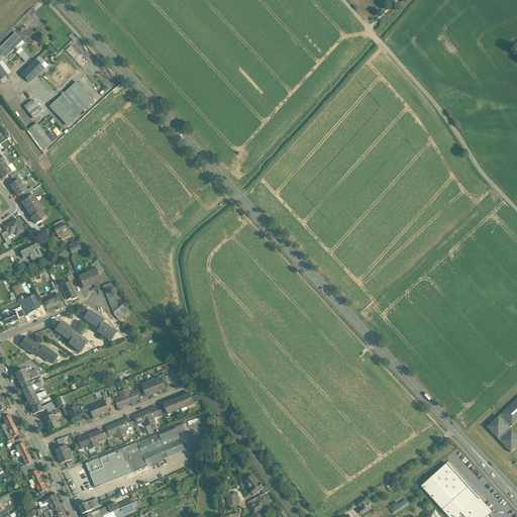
[(14,33),(0,47),(0,55),(7,47),(11,52),(16,45),(13,42),(18,37),(14,33)]
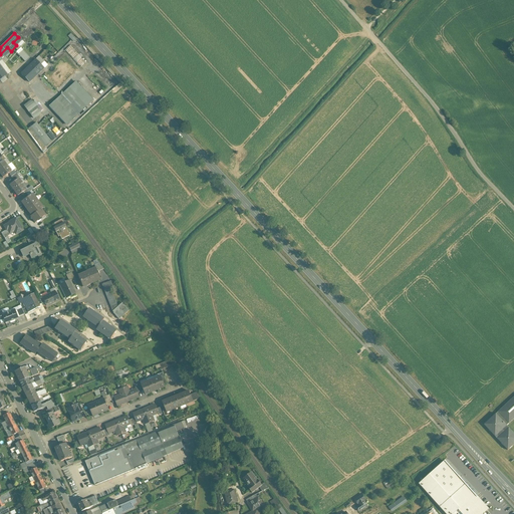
[(86,61),(71,45),(64,51),(80,67),(86,61)]
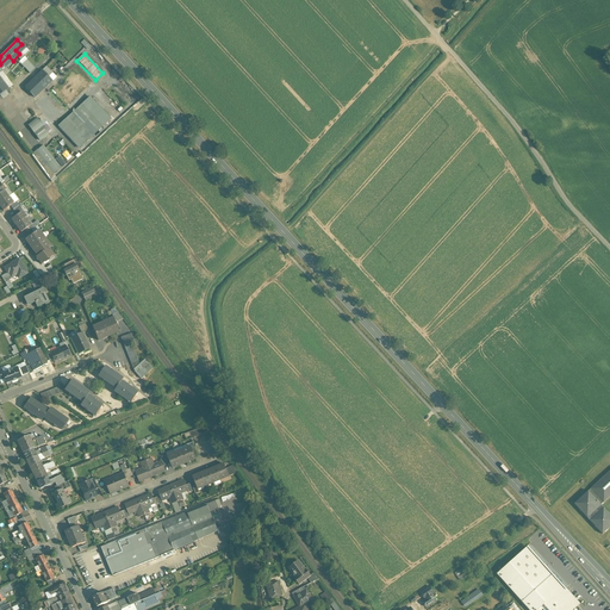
[(76,64),(50,91),(67,107),(92,81),(76,64)]
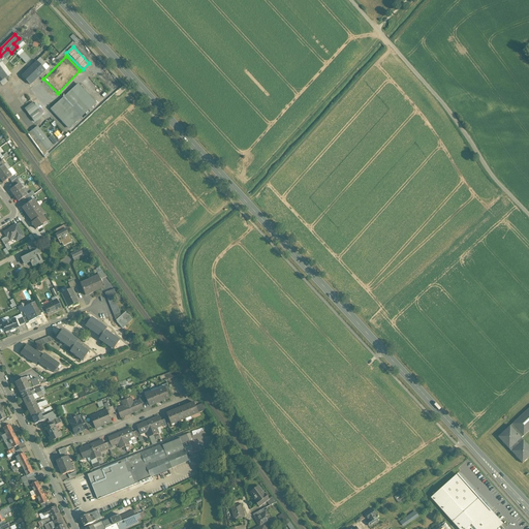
[(36,61),(22,75),(30,85),(45,70),(36,61)]
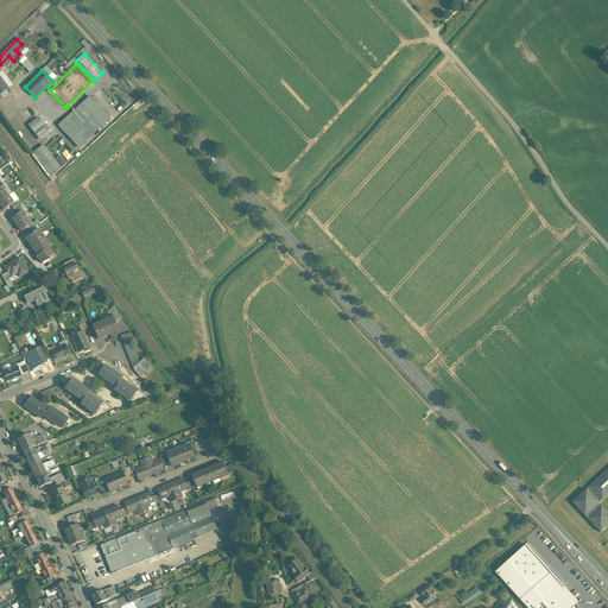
[(90,96),(57,126),(78,150),(112,119),(90,96)]
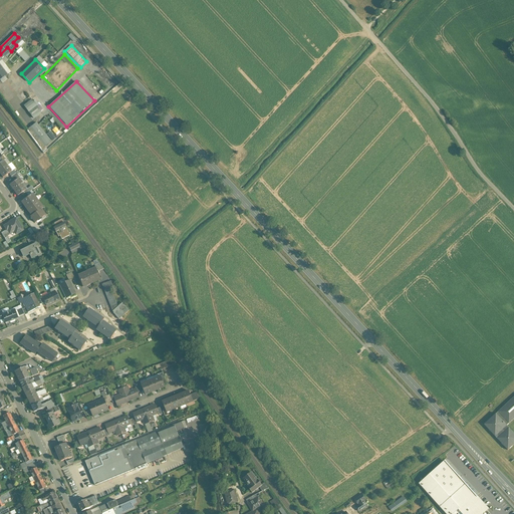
[(41,112),(25,91),(20,95),(26,103),(24,105),(34,118),(41,112)]
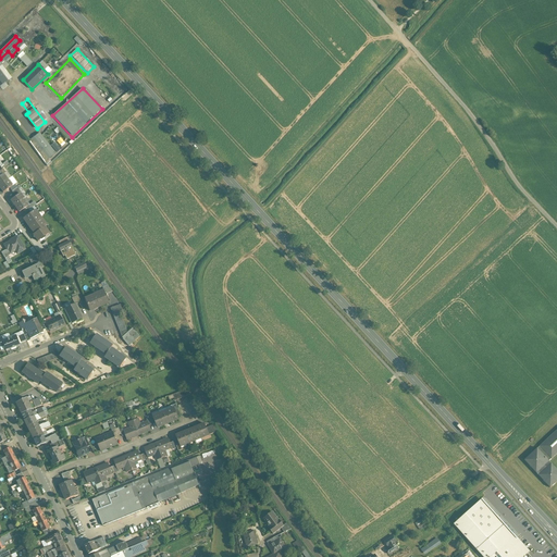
[(56,153),(39,133),(33,138),(49,159),(56,153)]
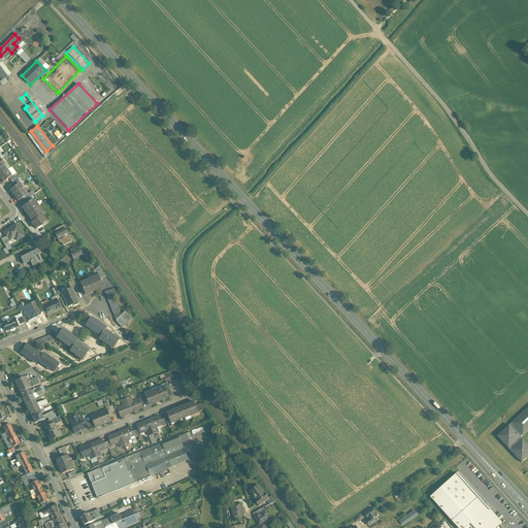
[(7,170),(0,175),(0,178),(3,183),(9,178),(11,176),(7,170)]
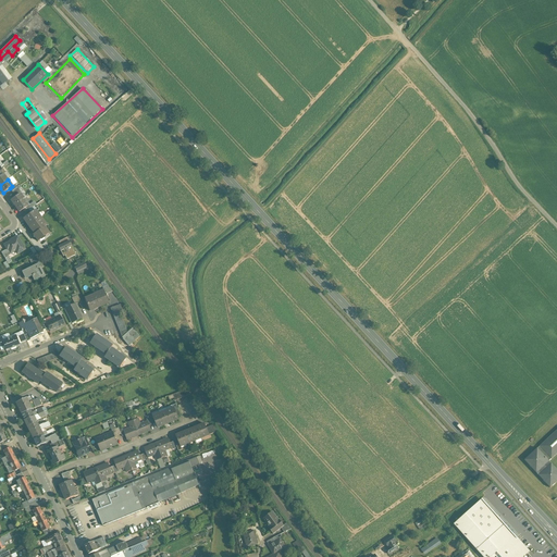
[(20,194),(11,200),(14,206),(22,200),(23,199),(20,194)]
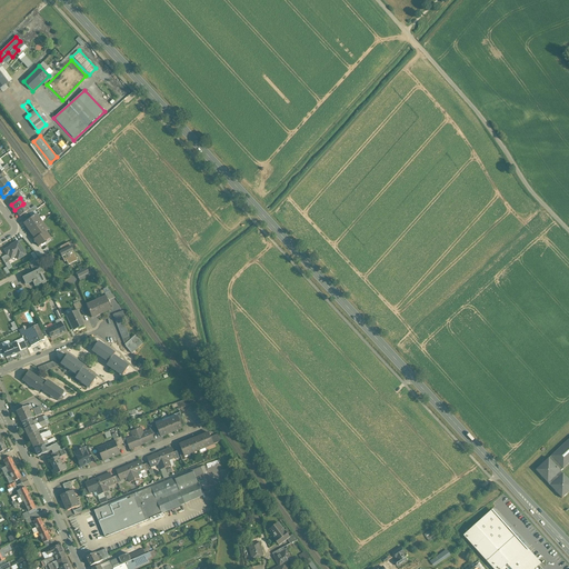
[(22,205),(15,210),(20,217),(23,213),(27,211),(27,210),(22,205)]
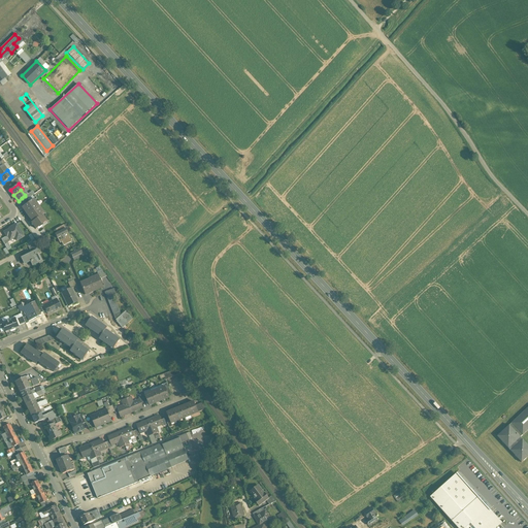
[(29,202),(22,207),(25,211),(26,210),(28,213),(37,207),(35,204),(36,203),(33,199),(29,202)]
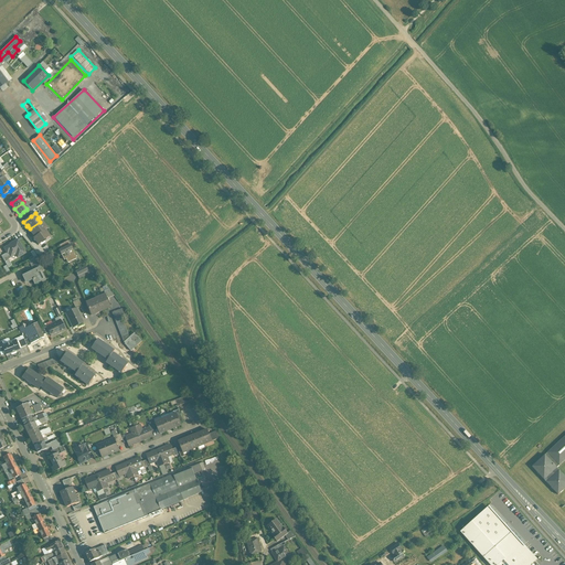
[(46,228),(41,221),(40,222),(30,228),(30,230),(35,237),(33,238),(39,245),(50,237),(44,231),(46,228)]
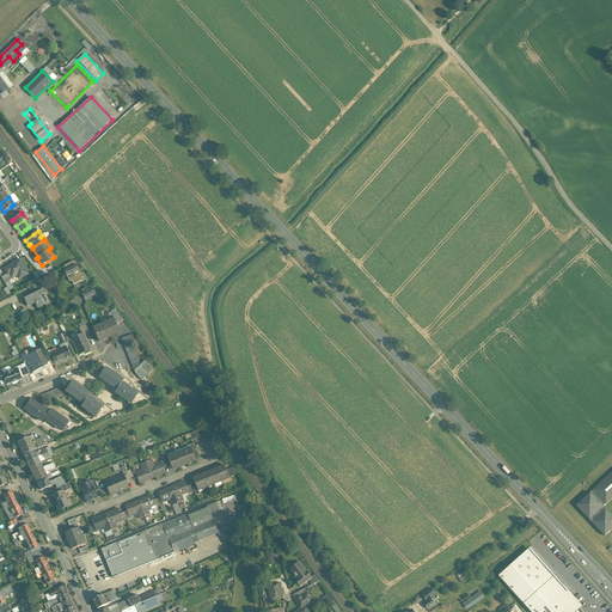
[(19,259),(13,263),(14,264),(5,269),(7,274),(10,273),(12,277),(17,275),(19,279),(28,274),(19,259)]
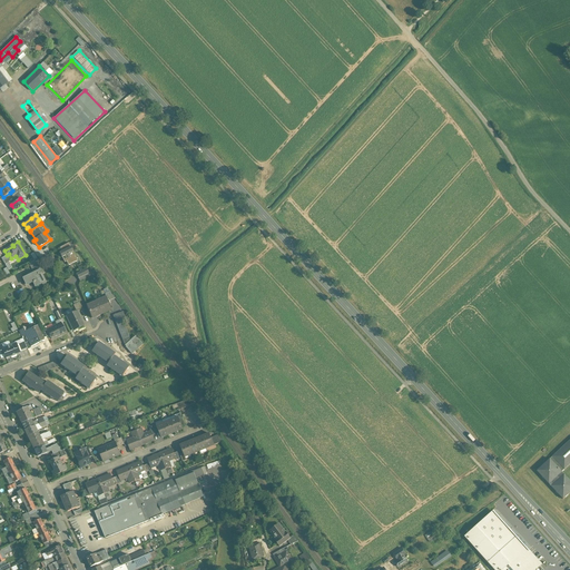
[(71,253),(69,248),(66,249),(59,253),(61,257),(64,256),(68,266),(78,261),(74,252),(71,253)]
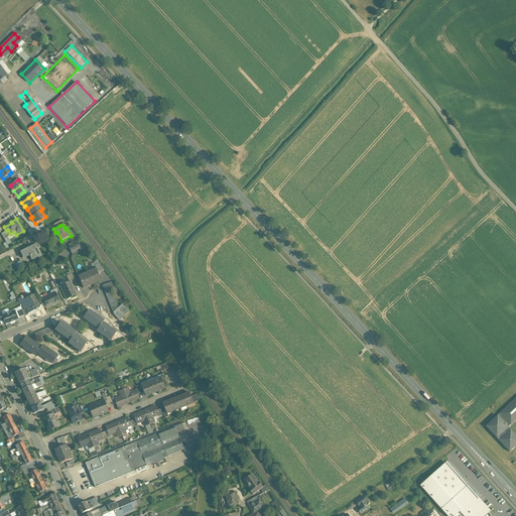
[(33,235),(27,238),(30,244),(34,241),(34,242),(36,241),(33,235)]
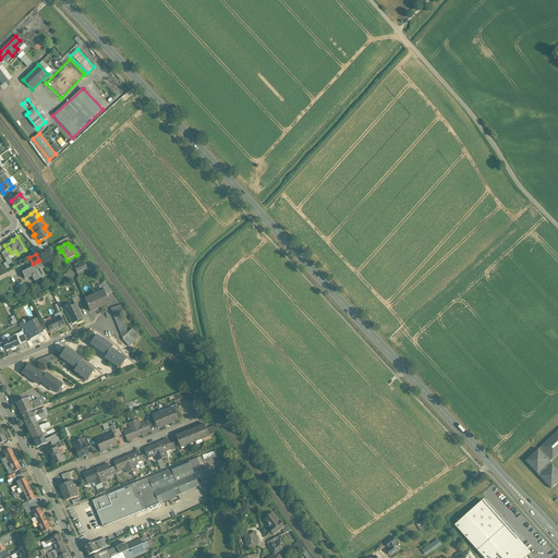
[(37,262),(37,261),(33,264),(34,266),(22,273),(24,278),(33,275),(35,281),(45,276),(37,262)]
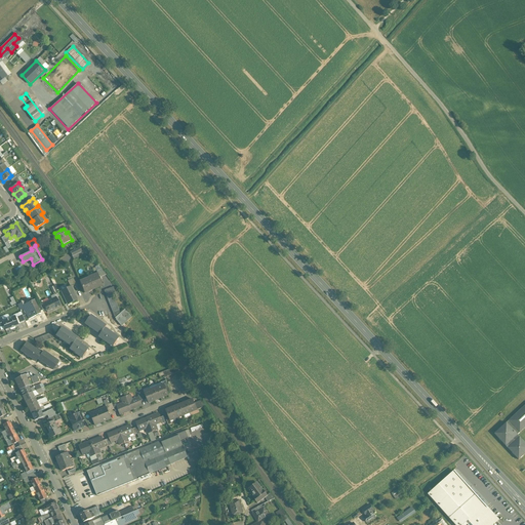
[(79,248),(76,249),(74,246),(72,246),(74,250),(70,252),(72,256),(81,252),(80,249),(79,248)]
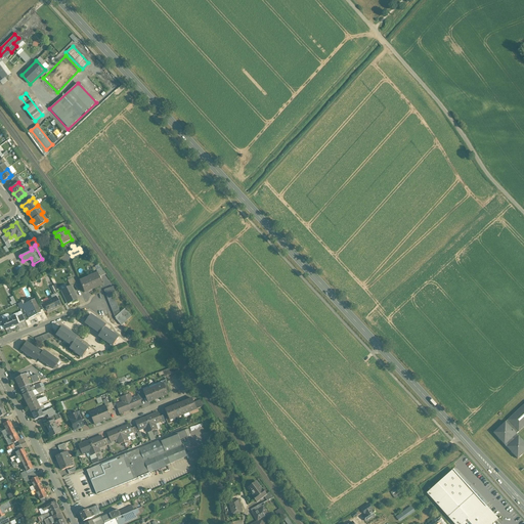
[(81,252),(72,256),(74,259),(89,252),(85,247),(80,249),(81,252)]
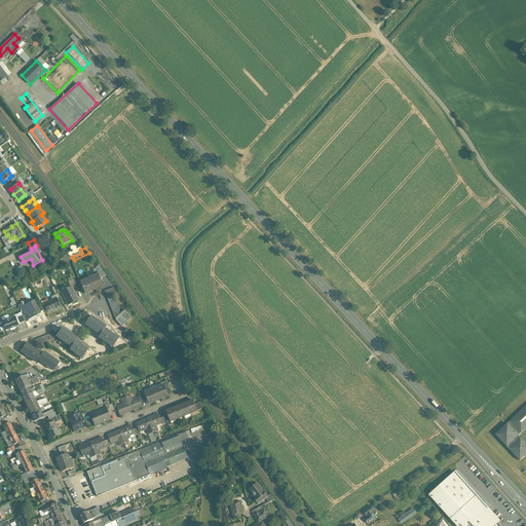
[(107,275),(102,269),(97,271),(99,274),(100,278),(107,275)]
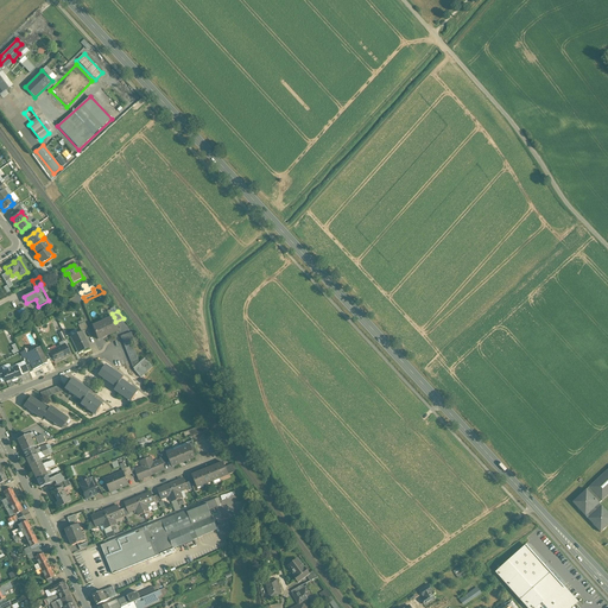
[(114,317),(105,321),(93,327),(97,340),(120,330),(115,322),(114,317)]
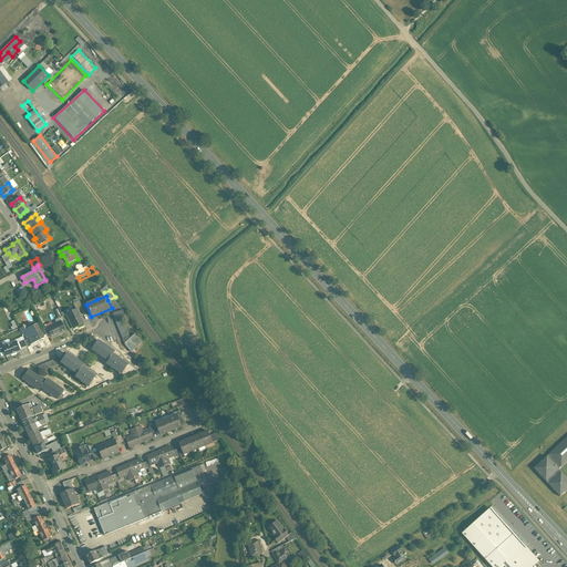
[(83,323),(76,310),(66,316),(73,328),(83,323)]
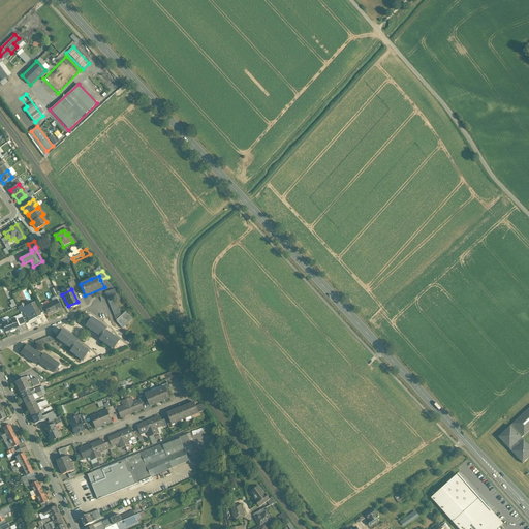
[(115,289),(105,292),(109,302),(115,299),(118,298),(115,289)]
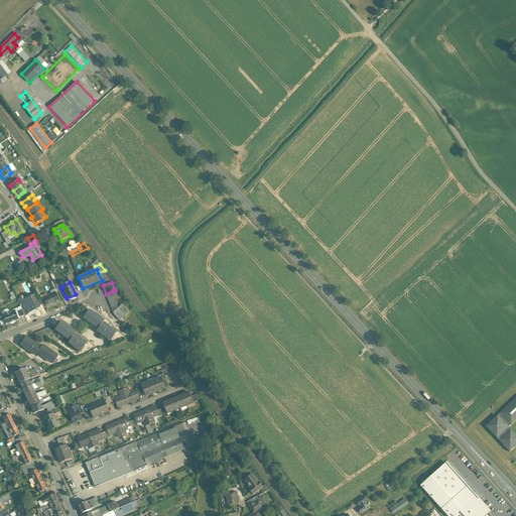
[(112,291),(106,294),(112,307),(117,305),(112,291)]
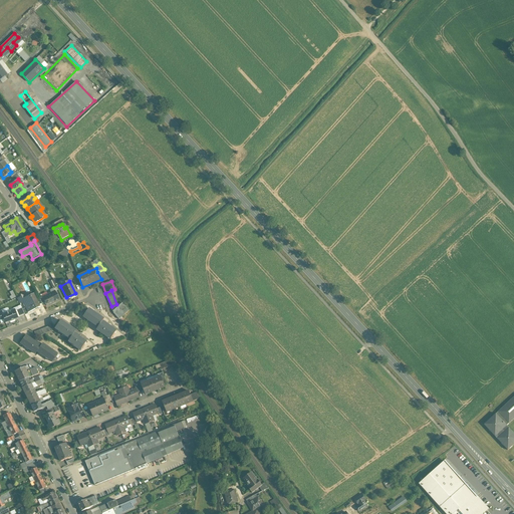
[(43,298),(42,299),(44,303),(46,306),(59,300),(54,291),(50,293),(51,294),(43,298)]
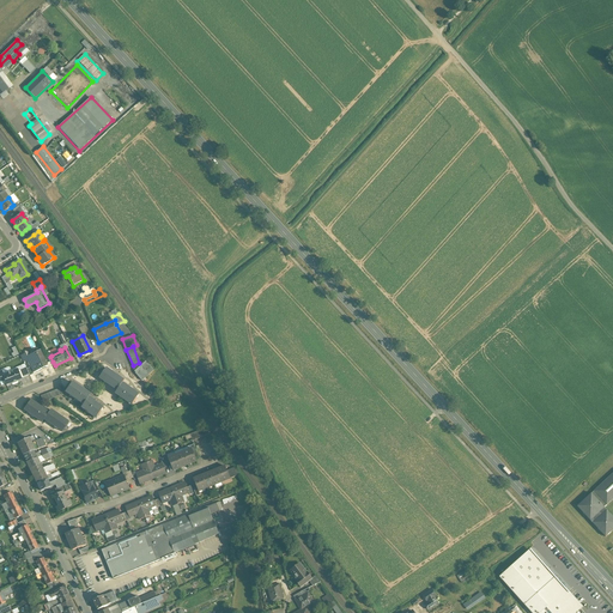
[(36,354),(30,357),(29,353),(24,352),(24,354),(20,356),(23,363),(26,360),(30,368),(32,374),(32,372),(48,365),(40,351),(35,352),(36,354)]
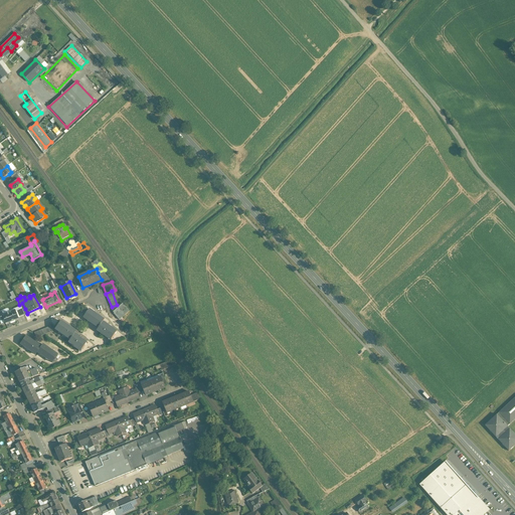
[(118,308),(114,312),(113,312),(115,315),(119,320),(129,311),(123,304),(118,308)]
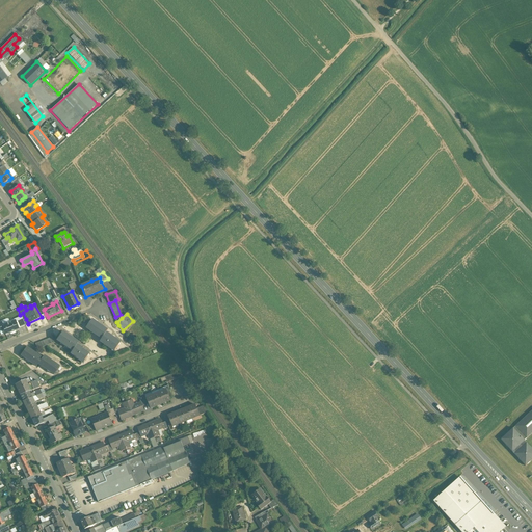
[(23,319),(17,321),(19,327),(25,325),(23,320),(23,319)]
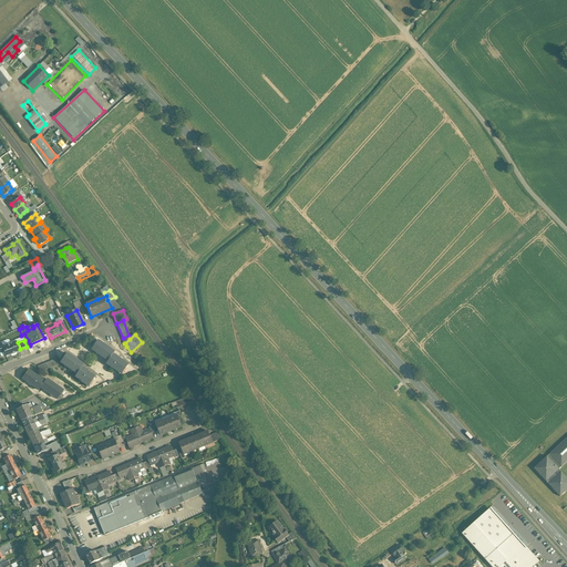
[(115,352),(99,341),(92,350),(109,361),(106,364),(120,373),(120,372),(123,374),(130,364),(114,354),(115,352)]
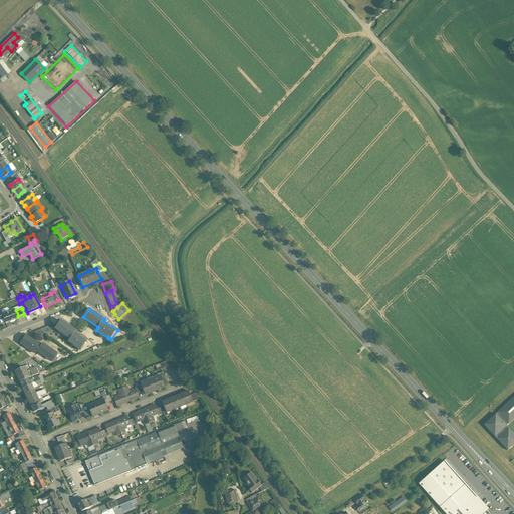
[(14,310),(7,312),(7,311),(6,312),(7,313),(3,314),(2,311),(0,311),(0,319),(3,319),(4,318),(5,323),(18,318),(14,310)]
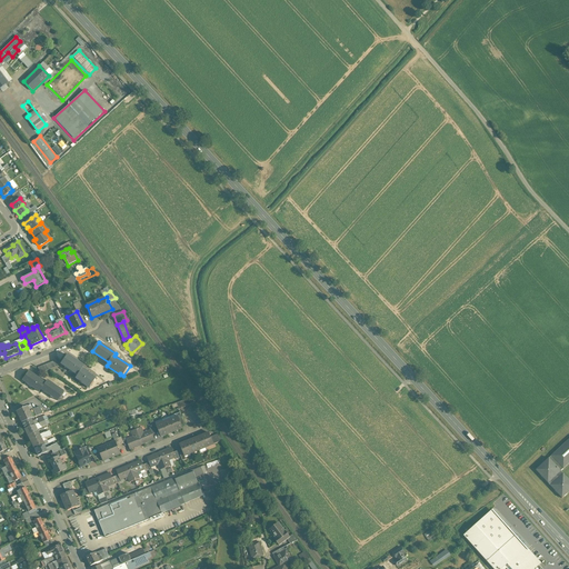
[(83,367),(67,355),(60,365),(65,367),(65,366),(69,369),(69,370),(70,369),(73,372),(73,373),(77,376),(82,369),(83,367)]
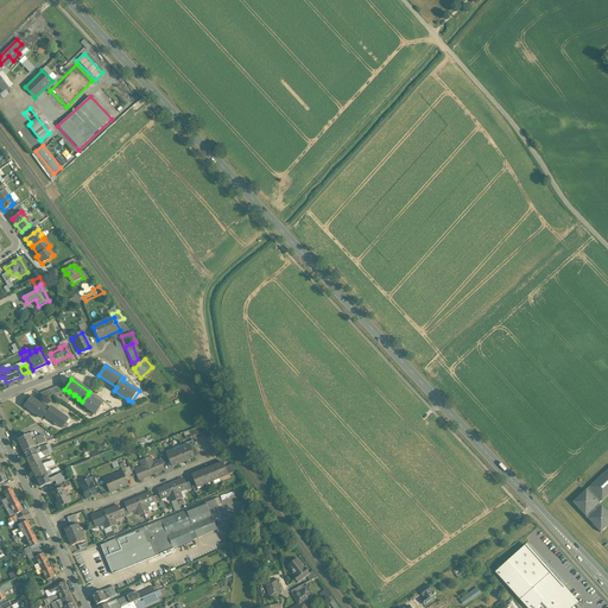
[(59,386),(40,393),(43,399),(62,392),(62,391),(64,390),(62,382),(58,384),(59,386)]
